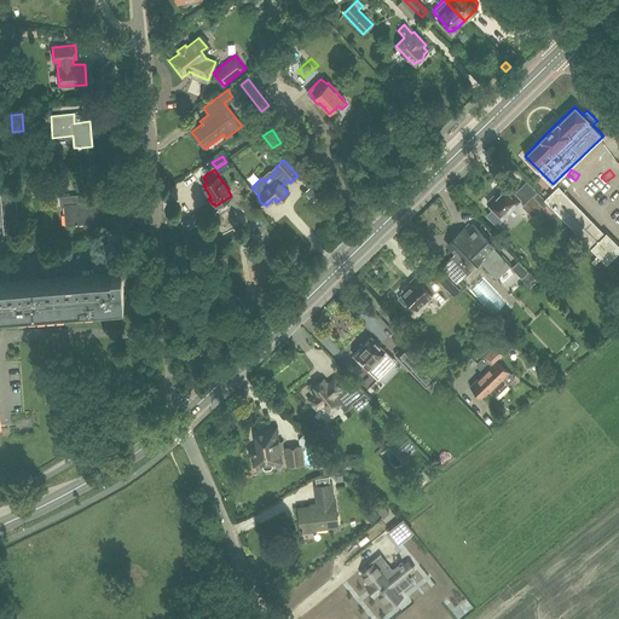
[(543,208),(541,209),(550,220),(557,214),(606,262),(618,249),(618,244),(617,242),(606,231),(603,232),(557,185),(544,200),(537,192),(532,197),(543,208)]
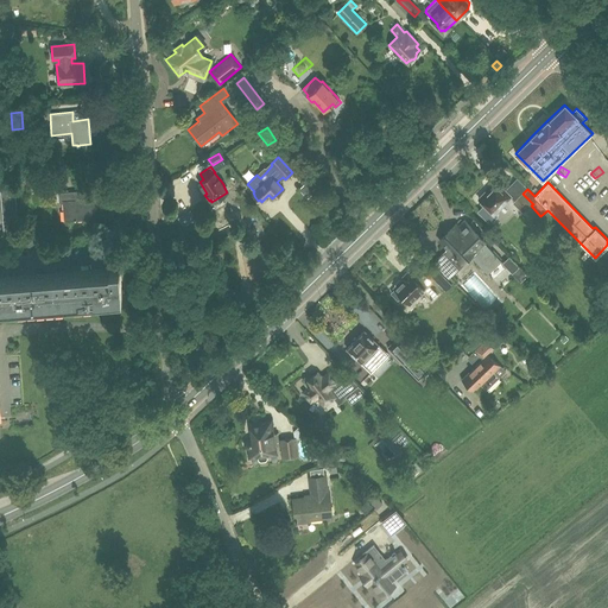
[(511,196),(505,190),(502,192),(495,187),(487,195),(485,192),(479,198),(485,204),(479,211),(489,222),(496,216),(494,214),(511,196)]
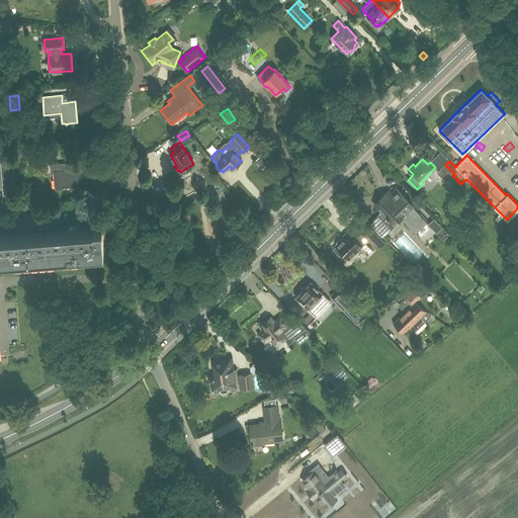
[(55,180),(57,179),(58,188),(84,186),(82,169),(67,170),(67,163),(50,164),(51,173),(54,173),(55,180)]
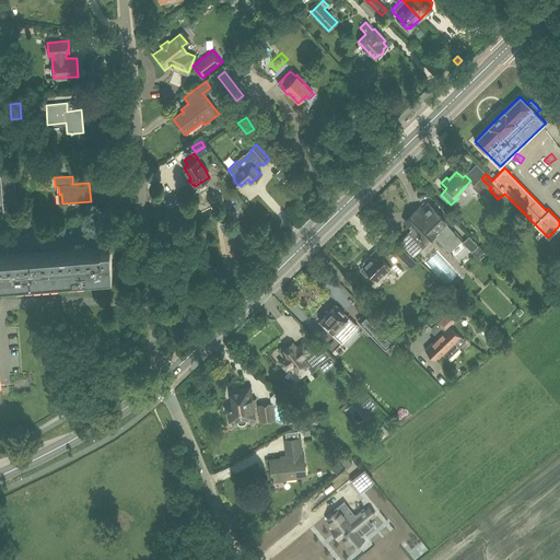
[(184,207),(189,214),(195,210),(190,202),(184,207)]
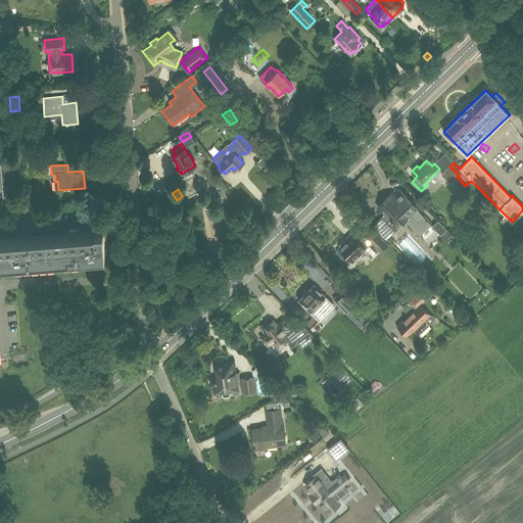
[(378,205),(385,214),(373,225),(386,239),(392,233),(390,231),(402,221),(400,219),(402,218),(419,235),(431,224),(414,204),(401,192),(396,198),(391,193),(378,205)]
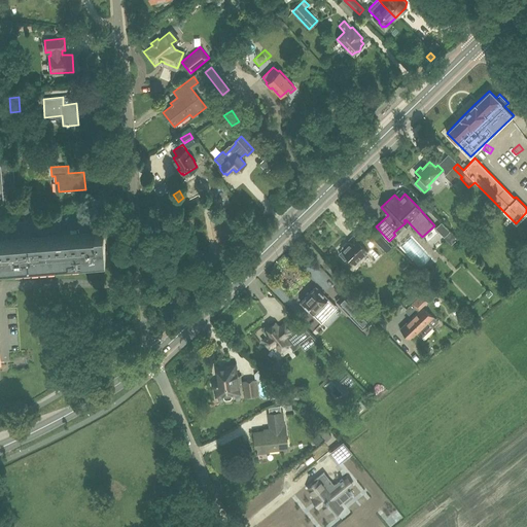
[(450,231),(441,221),(435,227),(444,237),(450,231)]
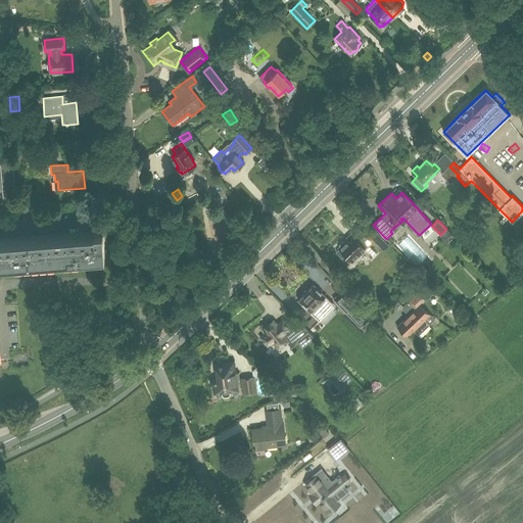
[(0,262),(104,253),(102,229),(94,230),(94,231),(0,238),(0,262)]
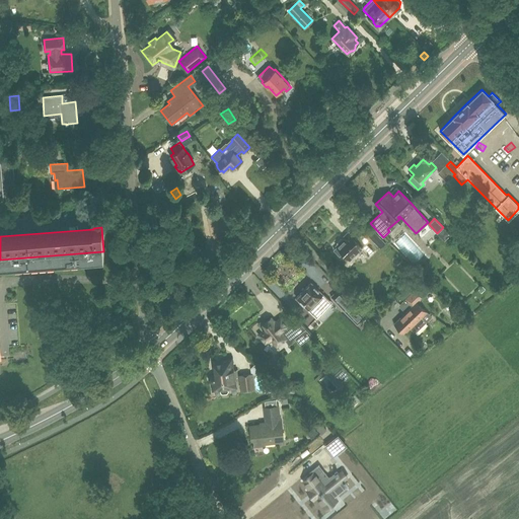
[(385,243),(371,227),(365,233),(380,248),(385,243)]
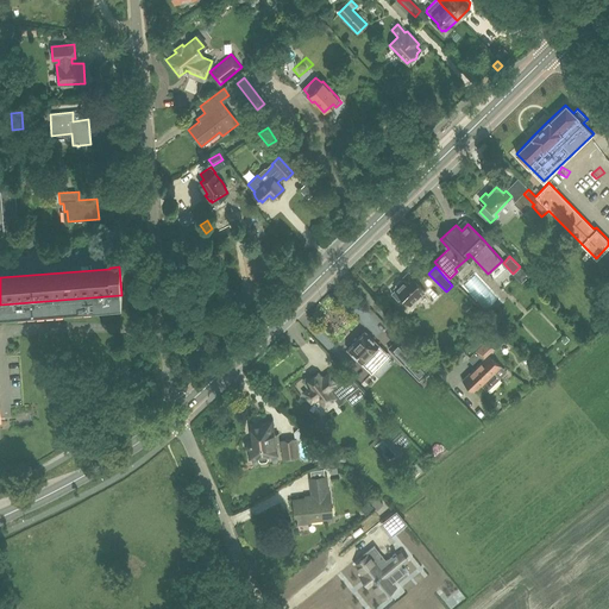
[(402,278),(403,280),(402,281),(400,280),(400,281),(396,284),(396,286),(396,287),(395,288),(396,289),(391,293),(399,300),(402,295),(410,303),(424,290),(432,299),(438,293),(429,286),(433,283),(418,268),(410,275),(408,272),(402,278)]
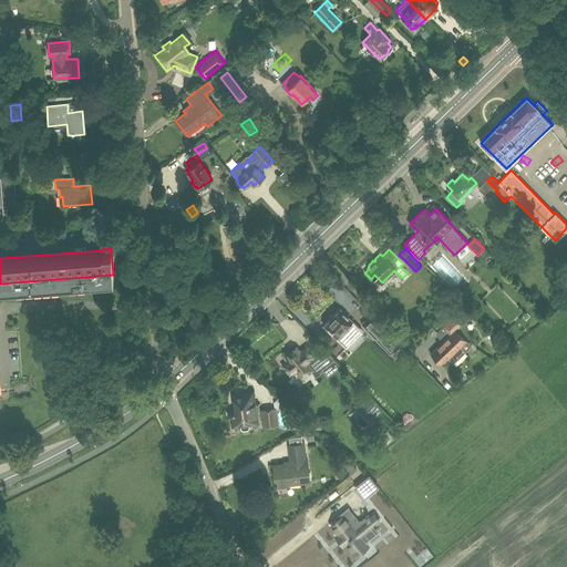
[(33,286),(2,287),(3,305),(14,303),(14,301),(33,301),(33,286)]
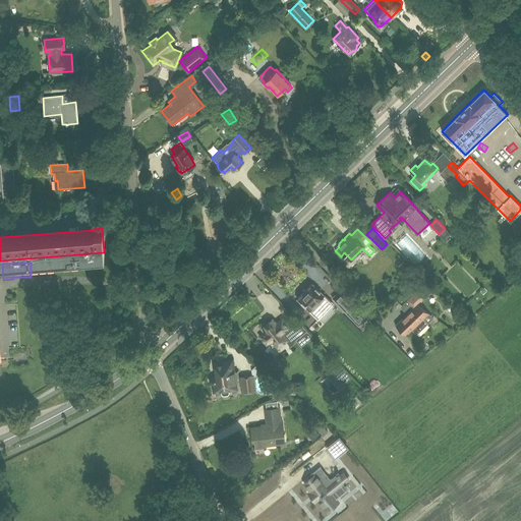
[(311,283),(297,298),(308,310),(314,303),(321,309),(329,300),(311,283)]
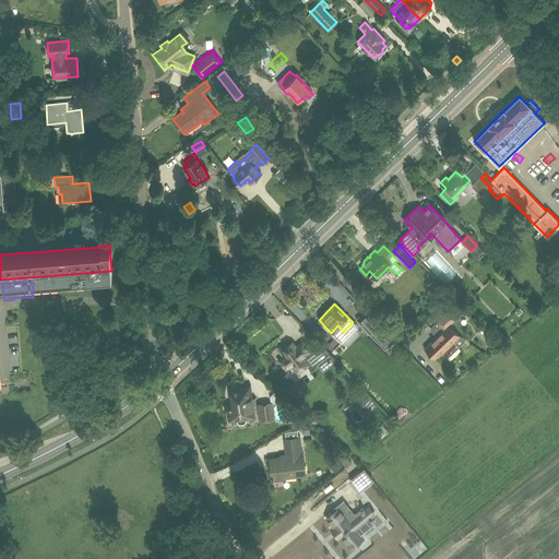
[(383,328),(366,309),(356,320),(373,337),(385,349),(395,340),(383,328)]
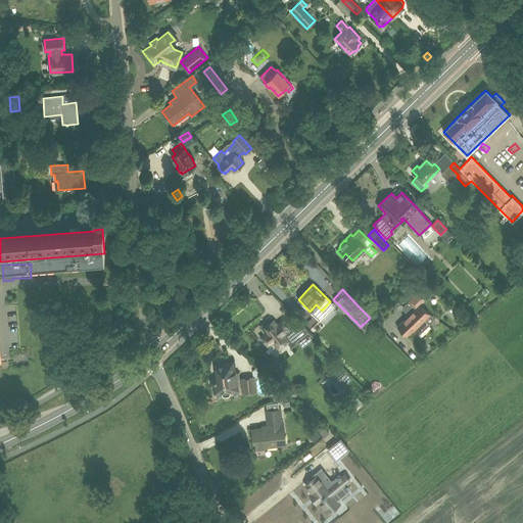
[(409,301),(415,307),(397,326),(398,327),(398,329),(400,331),(402,331),(407,335),(413,329),(418,335),(429,324),(425,320),(431,315),(421,304),(425,300),(418,292),(409,301)]
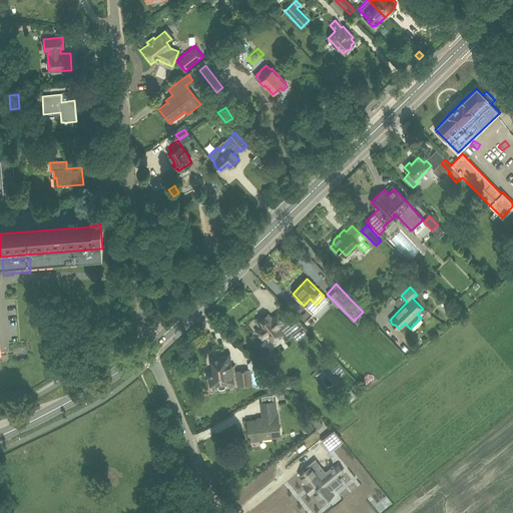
[(270,317),(268,314),(263,317),(262,317),(261,317),(260,317),(259,317),(258,318),(257,320),(257,321),(258,322),(261,326),(255,331),(262,339),(268,335),(274,343),(285,335),(280,327),(286,322),(278,312),(270,317)]
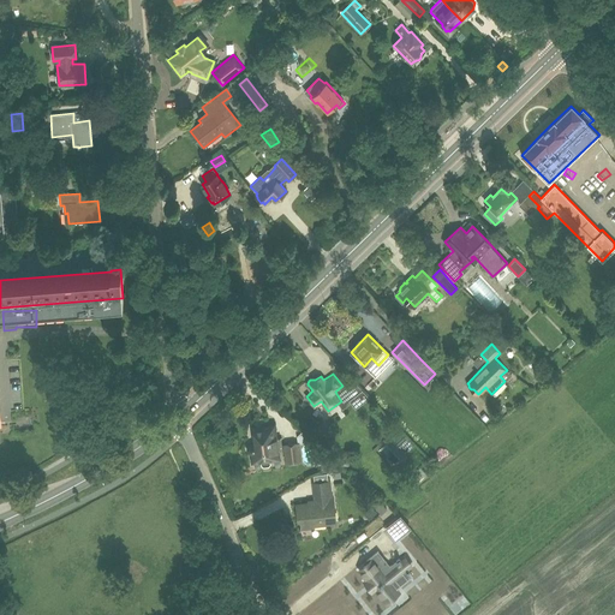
[(254,445),(251,445),(250,446),(249,446),(249,448),(249,451),(249,452),(250,452),(251,453),(252,461),(261,460),(261,464),(263,465),(268,464),(270,463),(269,459),(278,458),(274,427),(267,427),(254,428),(256,443),(254,445)]
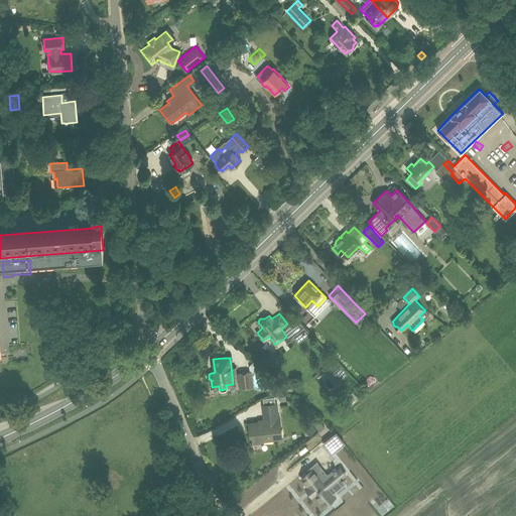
[(348,374),(337,361),(330,367),(334,371),(333,372),(341,381),(348,374)]
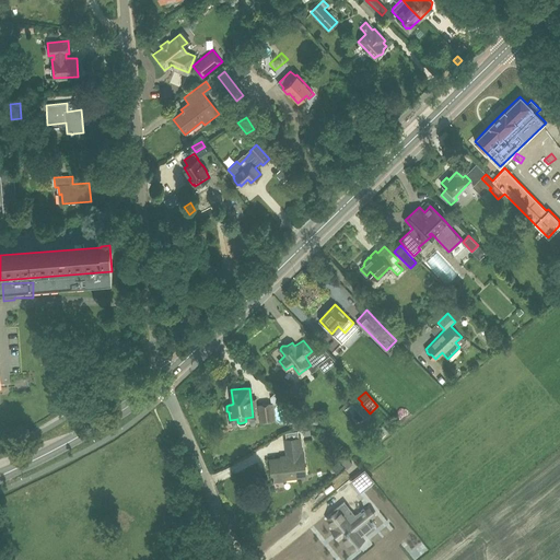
[(271,404),(258,405),(260,421),(273,420),(271,404)]
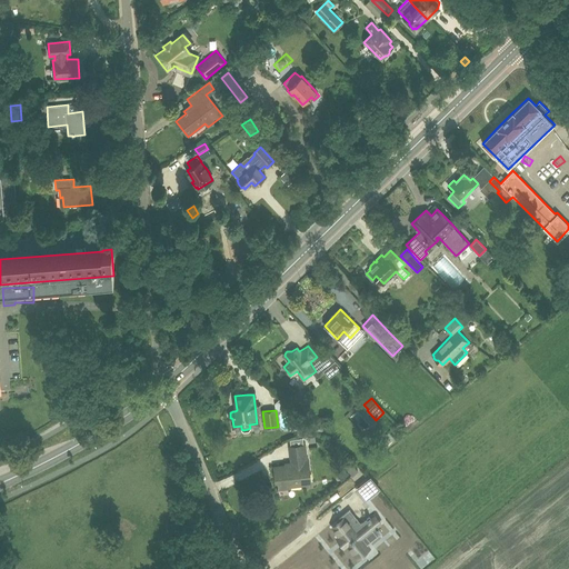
[(321,418),(312,419),(315,432),(323,431),(321,418)]
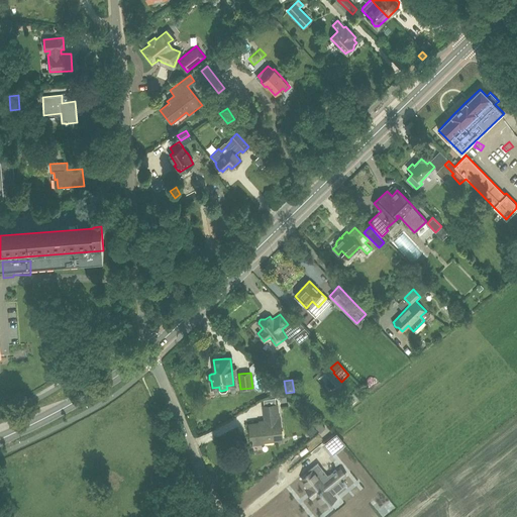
[(248,424),(251,444),(252,443),(252,441),(262,440),(262,441),(282,439),(280,417),(279,417),(277,405),(264,406),(266,422),(248,424)]
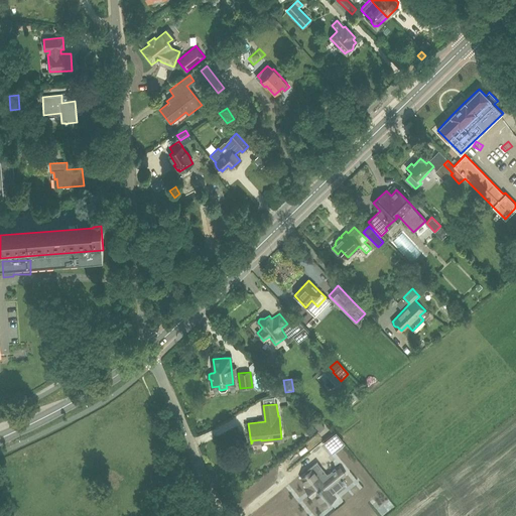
[(315,430),(310,425),(304,431),(308,436),(315,430)]
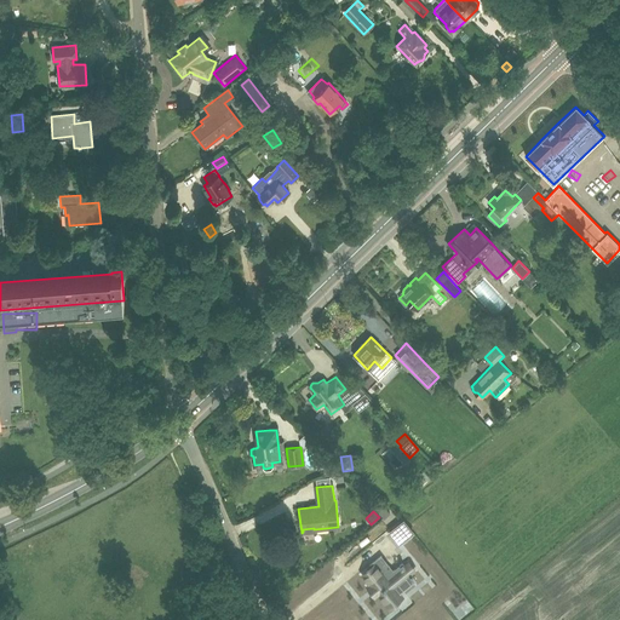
[(403,521),(390,532),(399,543),(412,532),(403,521)]
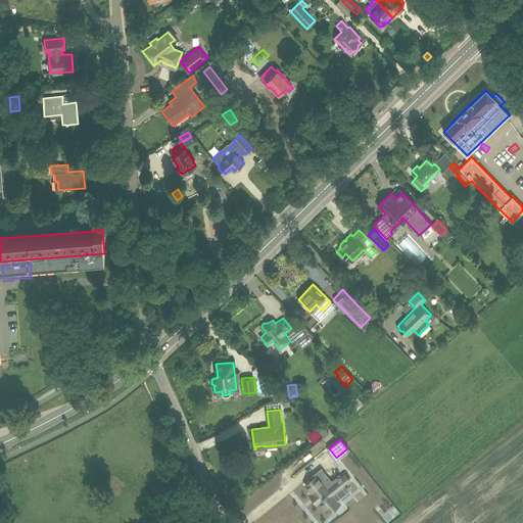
[(313,490),(311,491),(317,498),(319,497),(326,507),(337,498),(333,492),(346,481),(340,473),(332,479),(322,466),(313,474),(315,476),(306,482),(313,490)]
